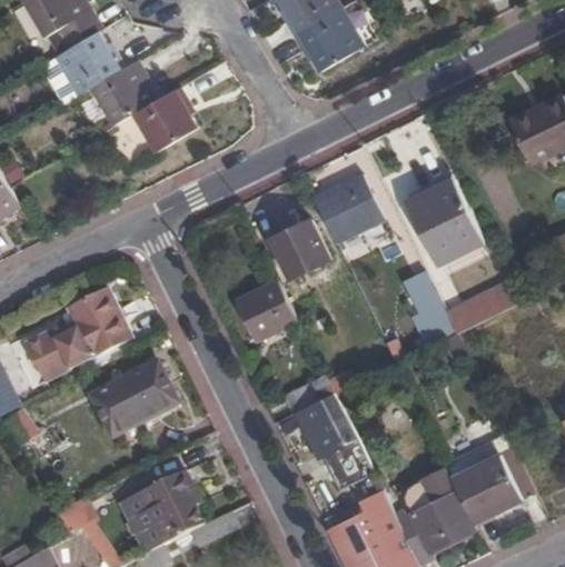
[(25,0),(47,35),(58,29),(69,48),(96,32),(102,28),(86,0),(25,0)]
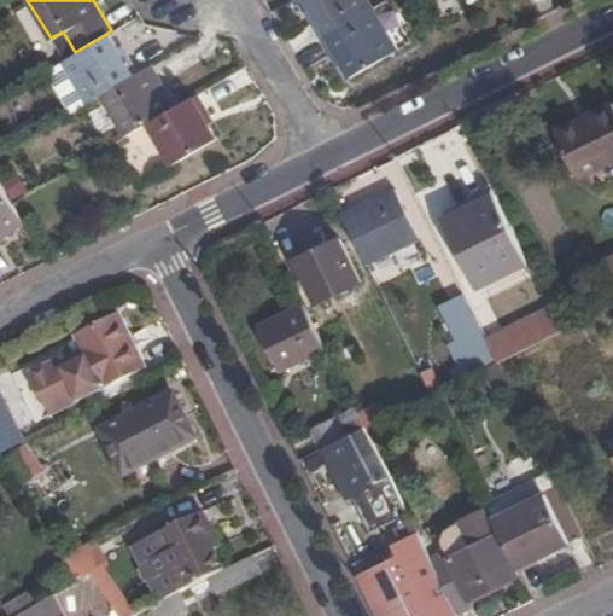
[(302,0),(310,15),(304,18),(317,40),(368,11),(361,0),(302,0)]
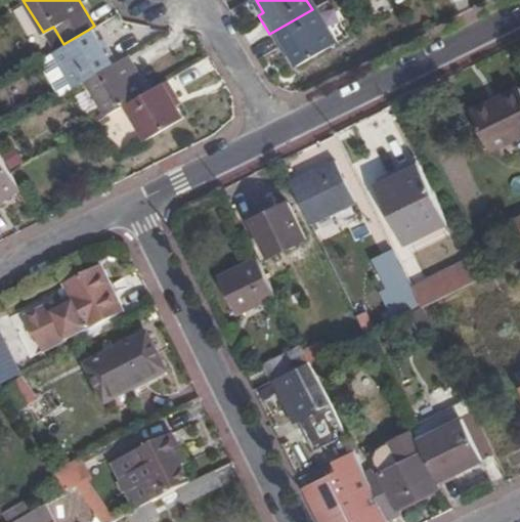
[(312,9),(269,34),(279,52),(286,49),(295,66),(333,44),(312,9)]
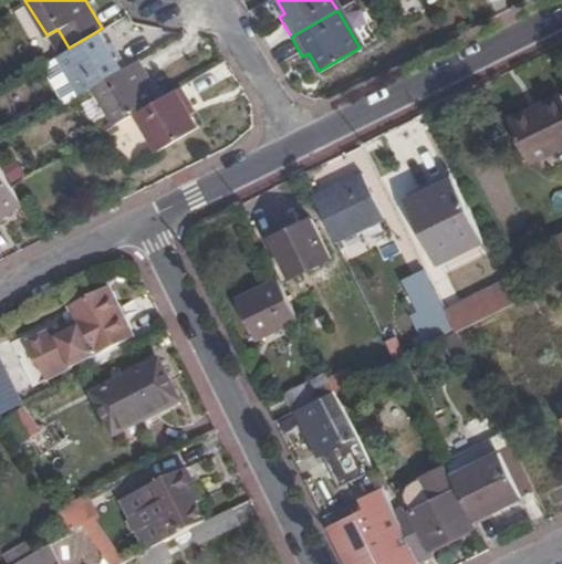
[(81,93),(91,87),(125,68),(113,47),(106,51),(95,32),(69,48),(58,54),(81,93)]
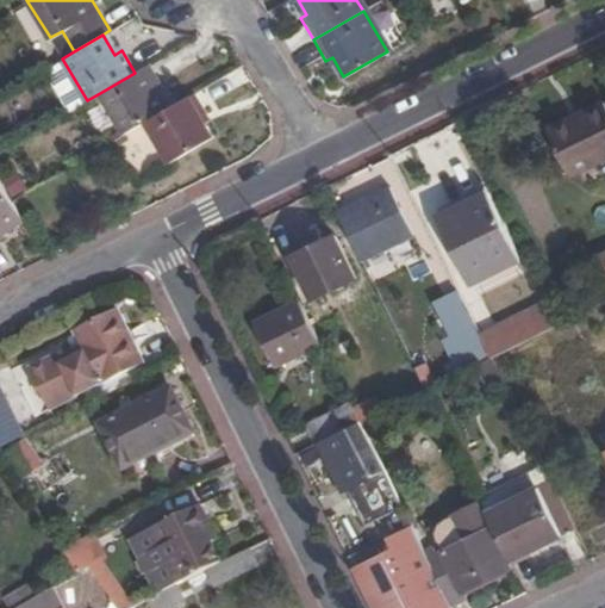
[(156,84),(145,66),(135,73),(98,94),(122,134),(141,123),(164,109),(151,86),(156,84)]
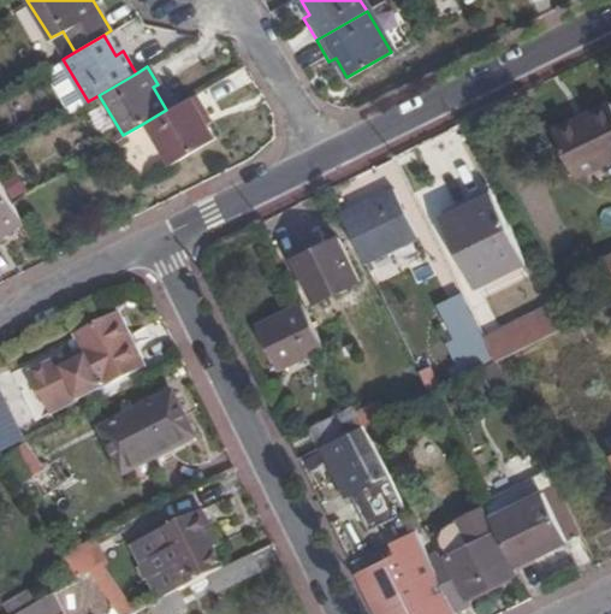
[(166,164),(208,139),(197,119),(202,116),(191,95),(166,110),(142,124),(166,164)]
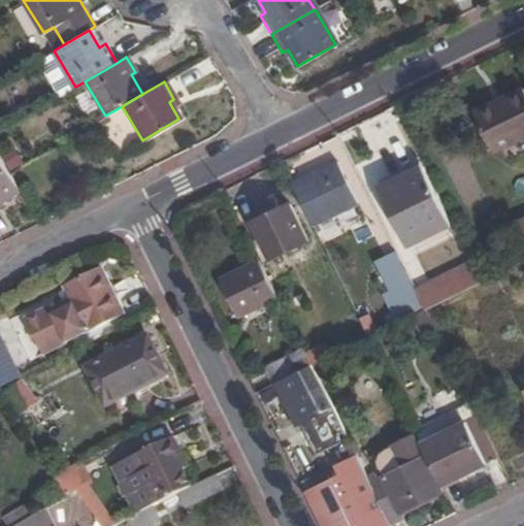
[(493,150),(523,134),(523,94),(520,87),(473,110),(493,150)]
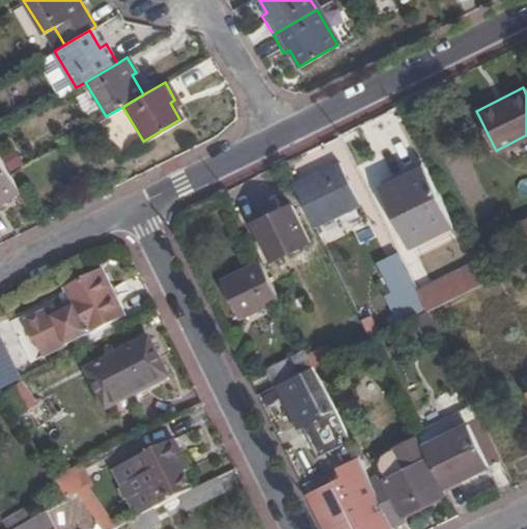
[(376,155),(357,164),(373,197),(384,192),(378,178),(386,175),(376,155)]
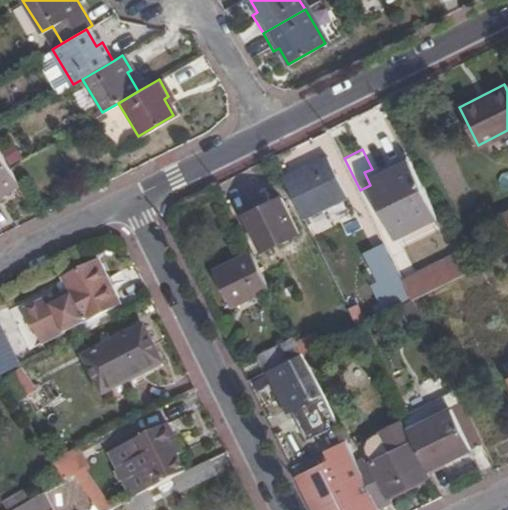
[(0,192),(16,182),(7,167),(0,155),(0,198),(1,198),(0,196),(0,192)]
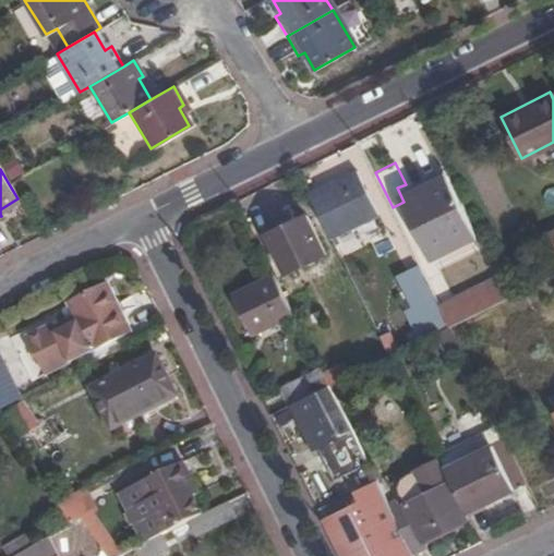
[(306,194),(327,237),(374,212),(354,170),(306,194)]
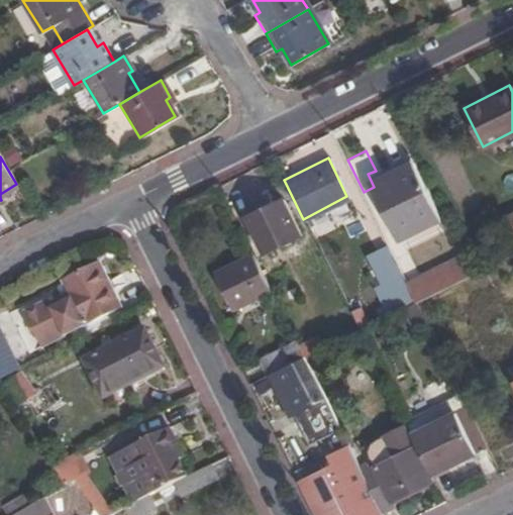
[(440,215),(413,162),(373,182),(400,235),(440,215)]
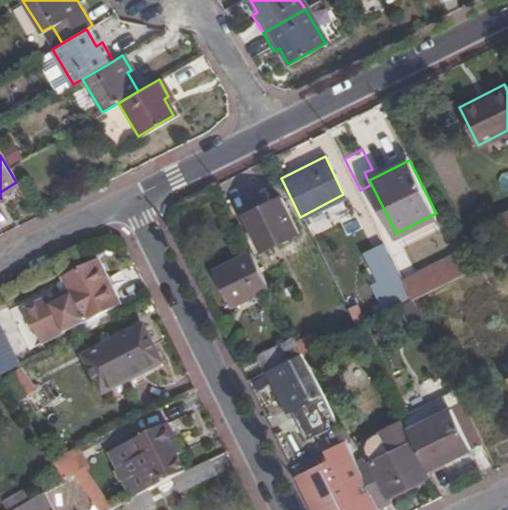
[(262,249),(297,232),(279,196),(270,201),(267,196),(250,204),(253,209),(244,213),(262,249)]
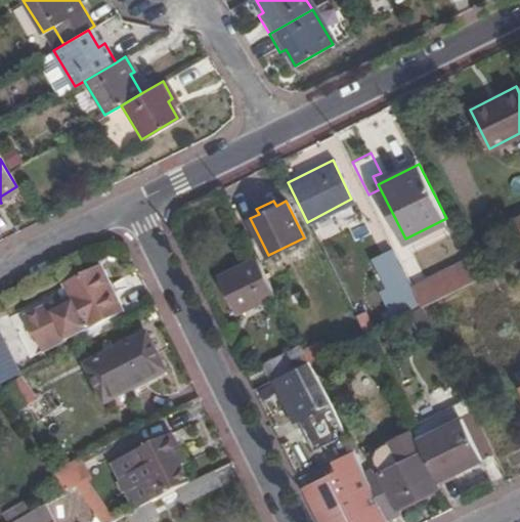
[(514,242),(519,238),(519,215),(505,222),(514,242)]
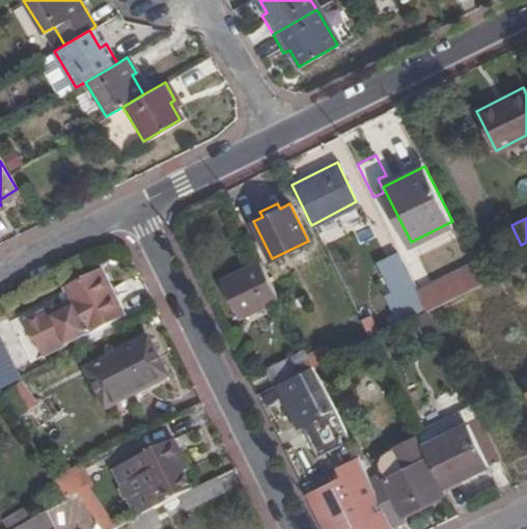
[(399,252),(415,282),(425,276),(410,247),(399,252)]
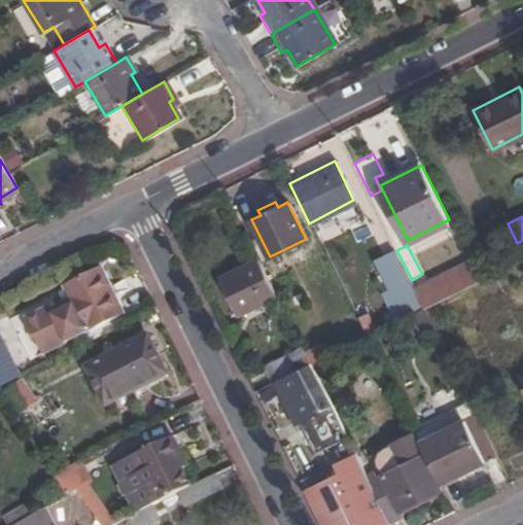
[(421,307),(393,251),(378,259),(391,286),(382,290),(396,319),(408,314),(421,307)]
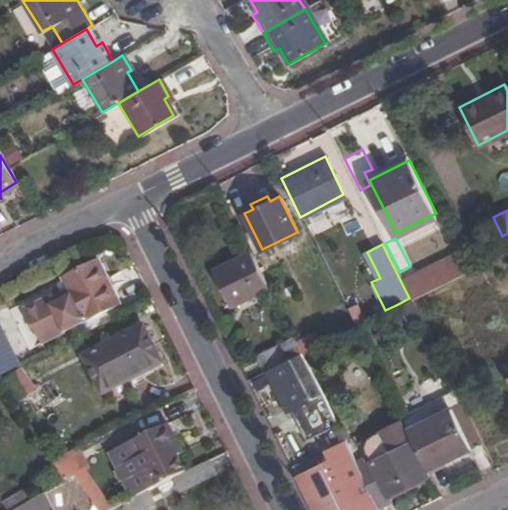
[(465,271),(458,257),(435,268),(442,282),(465,271)]
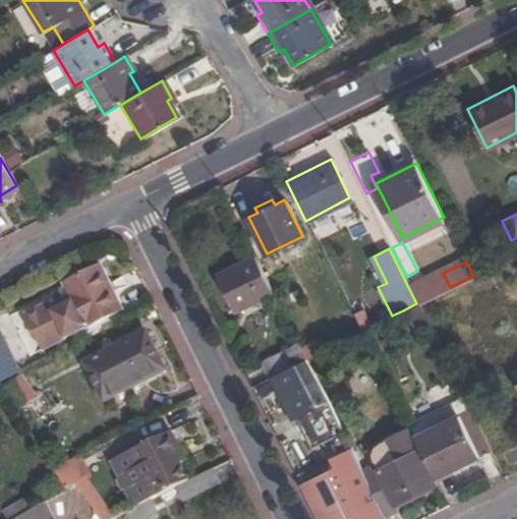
[(121,307),(99,264),(62,282),(72,301),(56,309),(52,300),(25,313),(42,346),(121,307)]
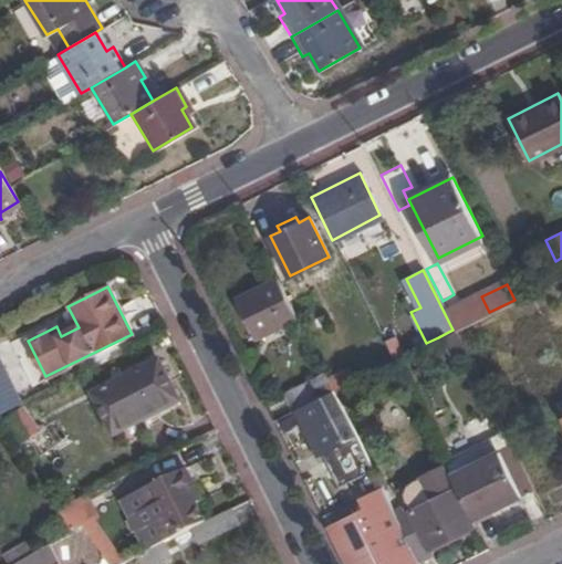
[(263,350),(302,331),(284,294),(246,313),(263,350)]
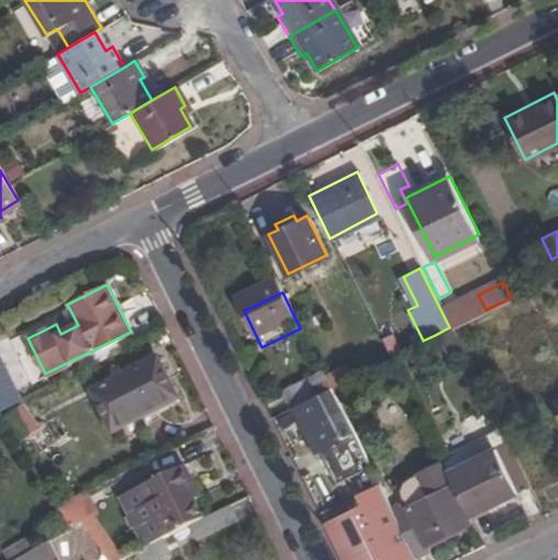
[(486,310),(478,294),(465,301),(472,316),(486,310)]
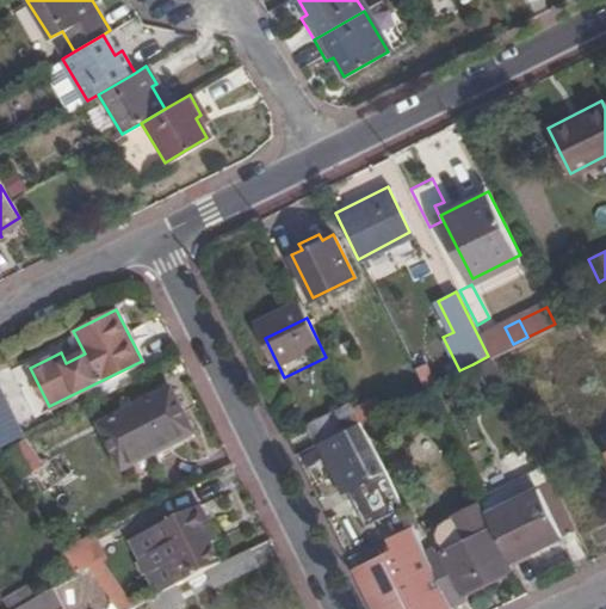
[(502,386),(488,356),(472,364),(486,393),(502,386)]
